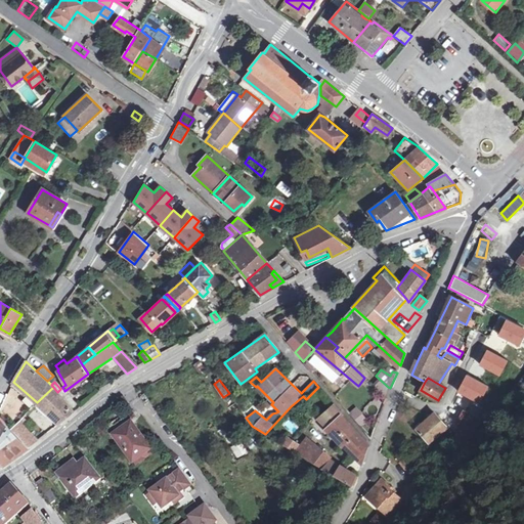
[(57,392),(53,387),(37,402),(58,423),(74,410),(61,397),(57,392)]
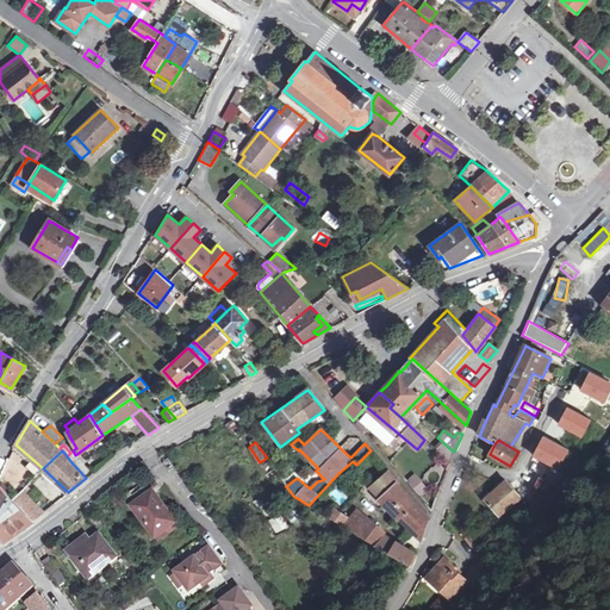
[(402,477),(408,472),(399,461),(392,466),(402,477)]
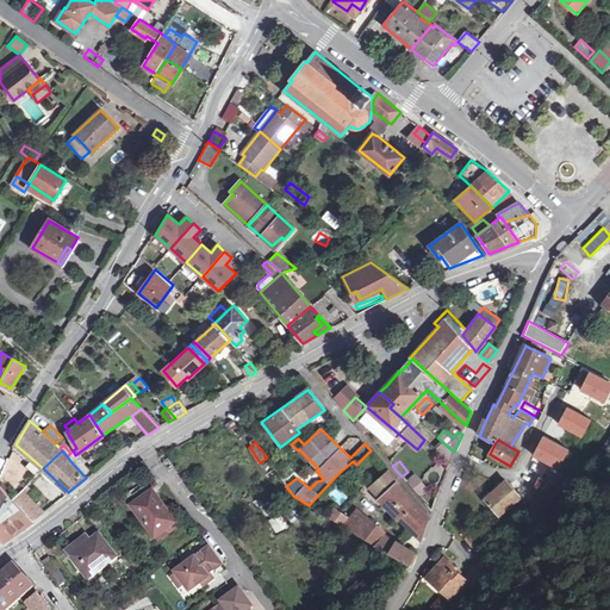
[(371,486),(380,496),(396,481),(397,480),(388,471),(371,486)]
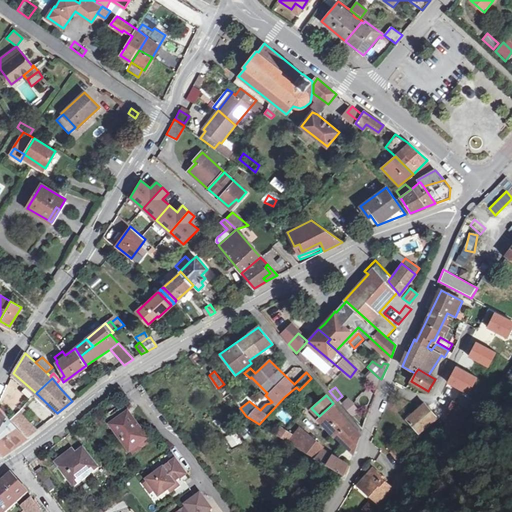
[(458,395),(449,414),(454,417),(447,431),(457,436),(470,409),(474,404),(458,395)]
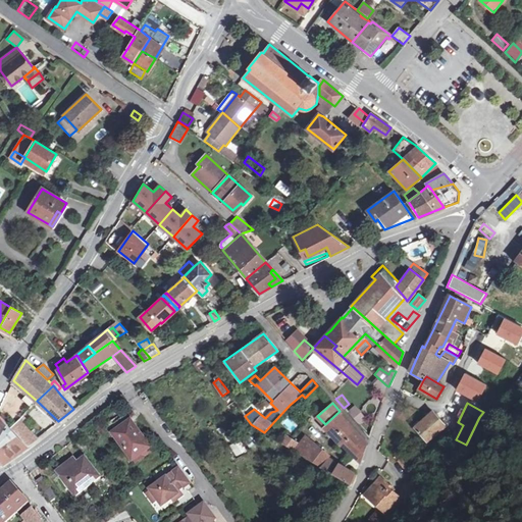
[(358,426),(366,419),(356,405),(347,411),(358,426)]
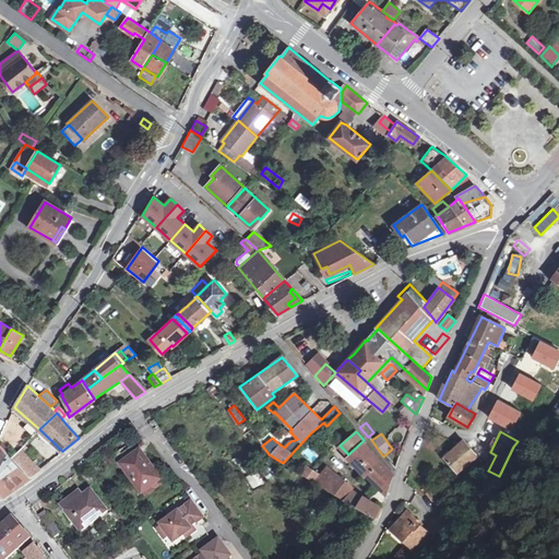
[(393,476),(363,441),(348,454),(373,482),(385,495),(391,483),(390,480),(393,476)]
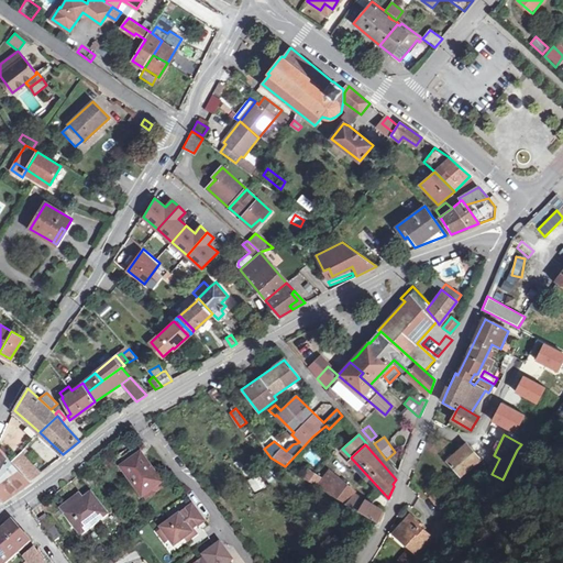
[(484,463),(467,444),(448,462),(464,481),(484,463)]
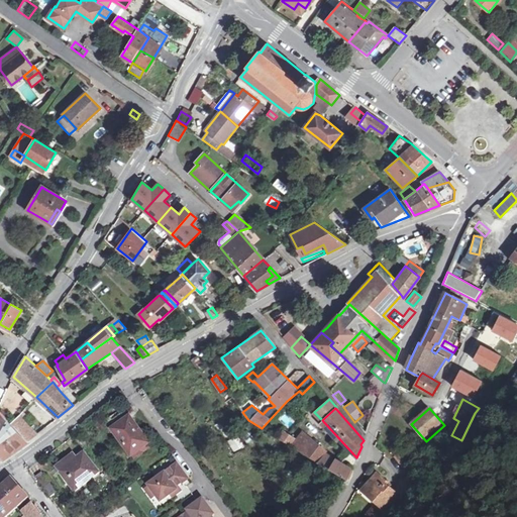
[(109,423),(114,431),(131,419),(125,411),(109,423)]
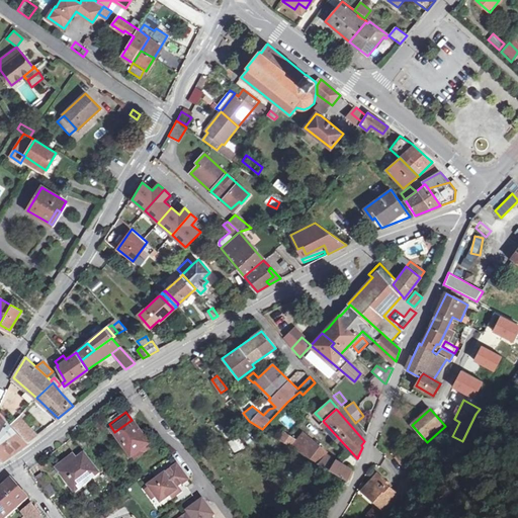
[(287,413),(279,419),(287,431),(295,425),(287,413)]
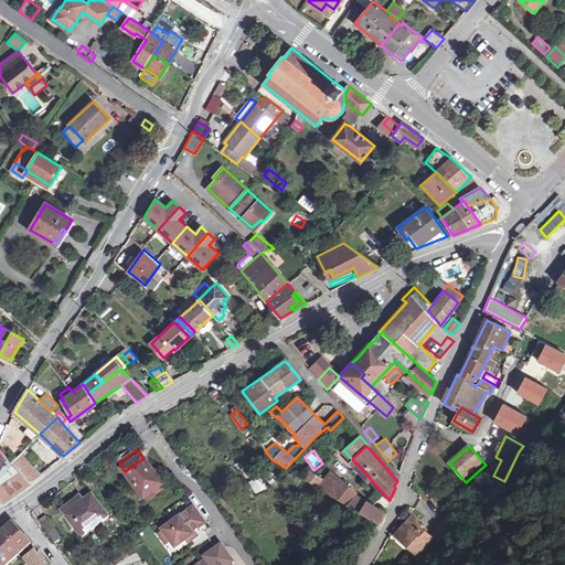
[(0,497),(4,501),(30,482),(10,462),(0,451),(0,497)]
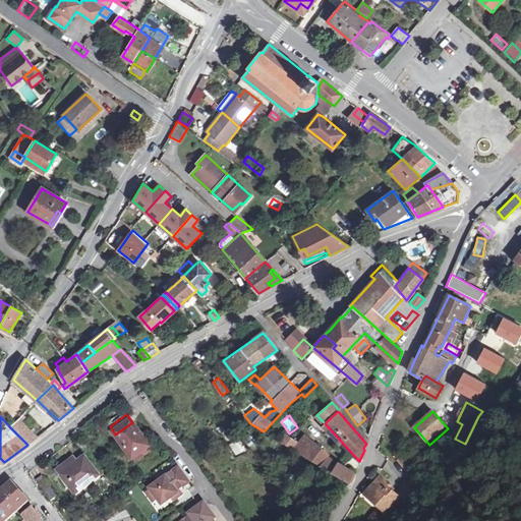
[(19,417),(9,426),(27,445),(38,437),(19,417)]
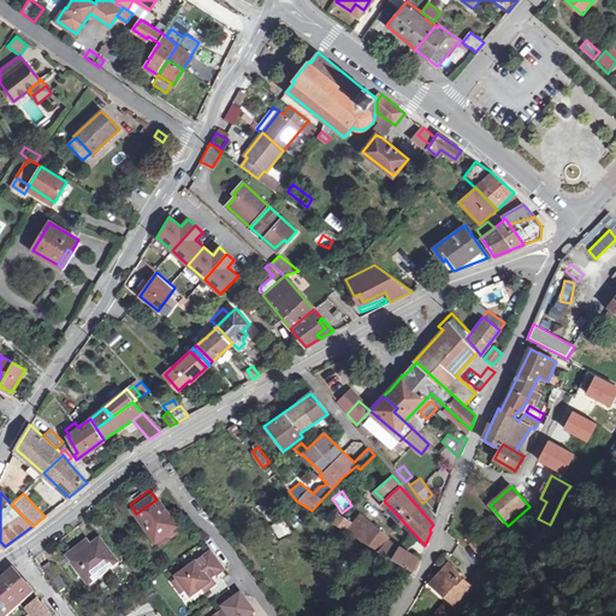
[(167,515),(157,499),(136,514),(157,542),(175,529),(165,516),(167,515)]
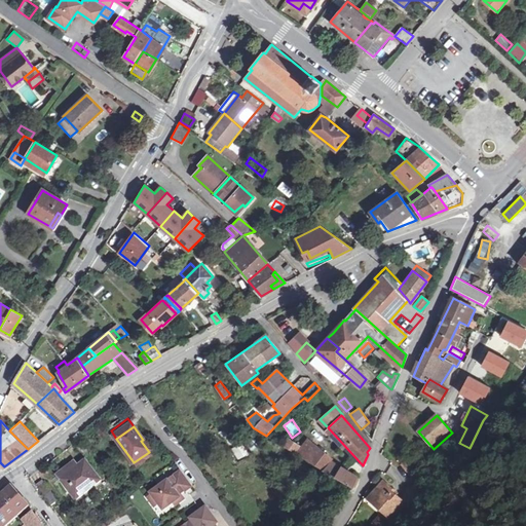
[(336,477),(350,486),(355,476),(342,467),(340,468),(307,441),(302,448),(288,439),(282,445),(336,477)]
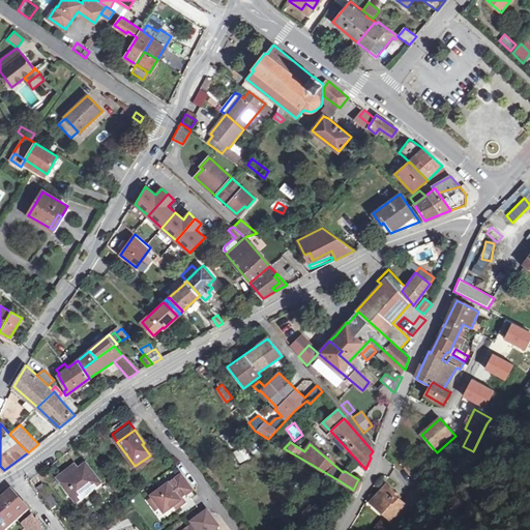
[(234,452),(240,464),(252,459),(245,446),(234,452)]
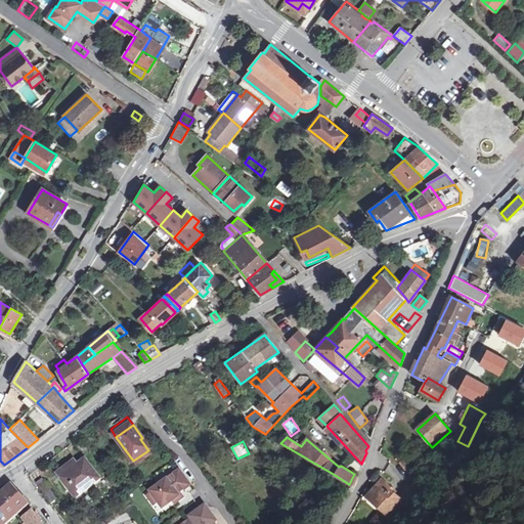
[(58,471),(61,475),(86,457),(83,452),(67,465),(58,471)]
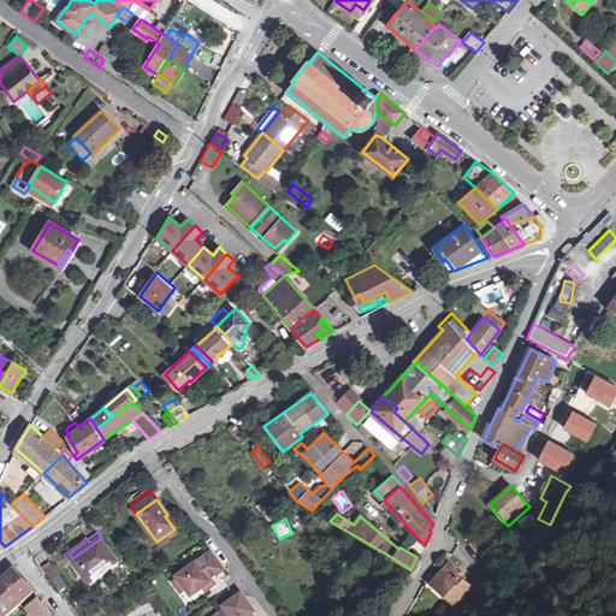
[(117,560),(101,538),(72,558),(88,580),(117,560)]
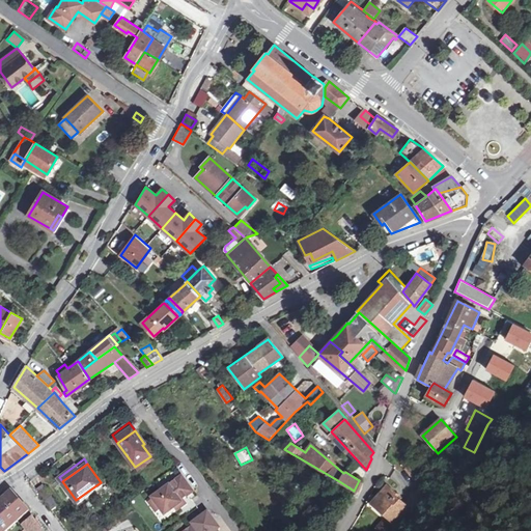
[(184,477),(155,499),(156,500),(162,508),(166,515),(176,508),(184,503),(182,502),(184,500),(195,493),(184,477)]
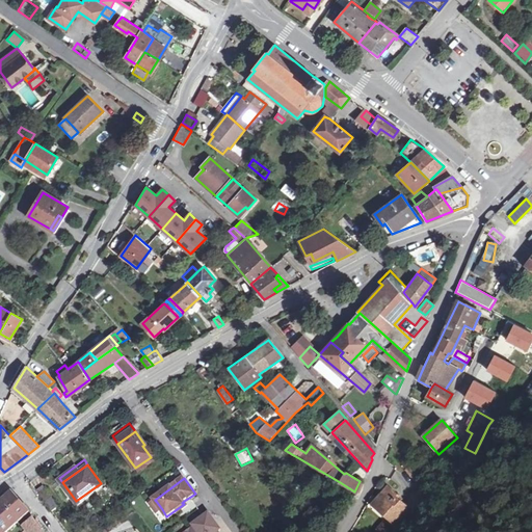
[(38,489),(53,510),(59,507),(44,485),(38,489)]
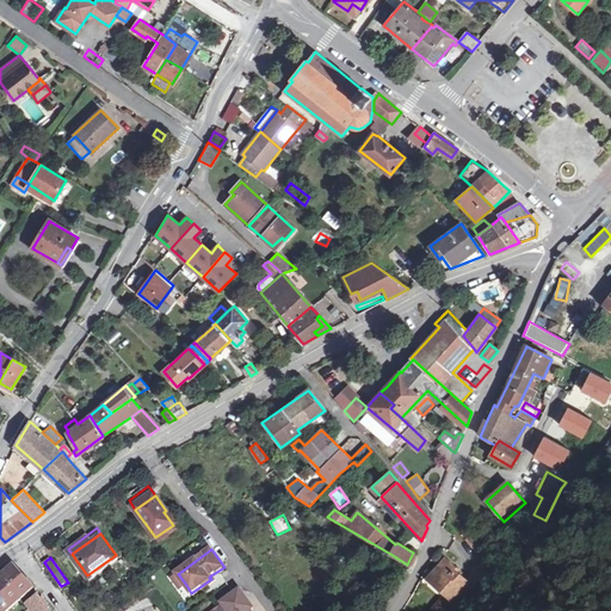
[(460,605),(480,585),(470,575),(464,582),(454,571),(456,569),(445,559),(432,573),(432,586),(438,592),(443,587),(452,598),(460,605)]
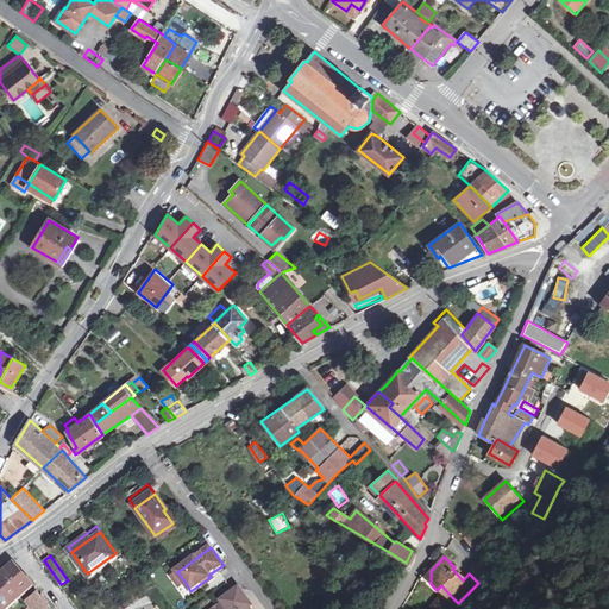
[(481,562),(469,573),(478,583),(490,571),(481,562)]
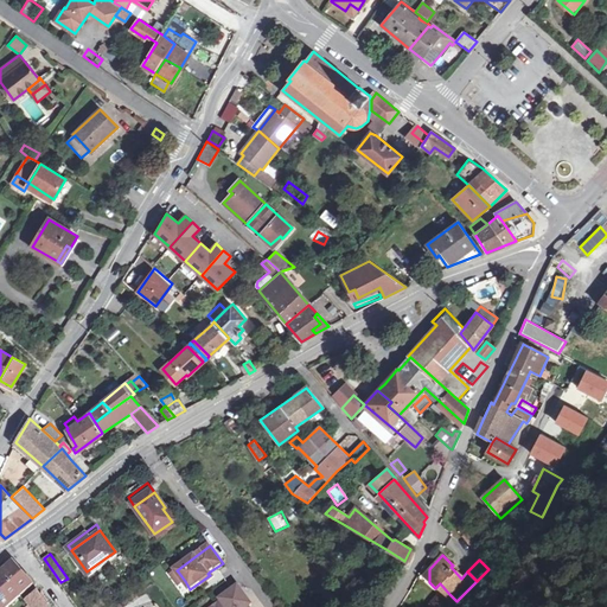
[(0,606),(8,606),(34,586),(14,563),(0,575),(0,606)]
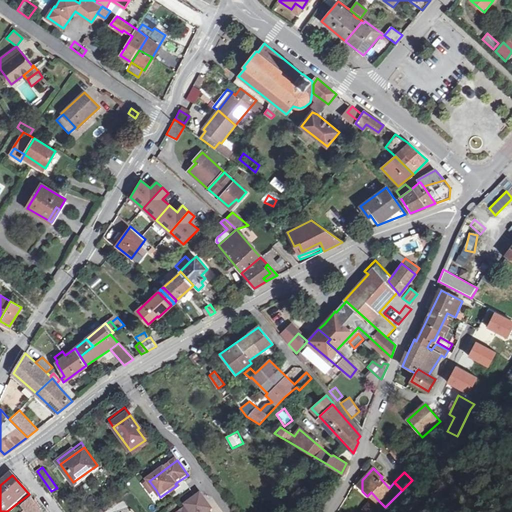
[(146,485),(152,493),(156,490),(150,482),(146,485)]
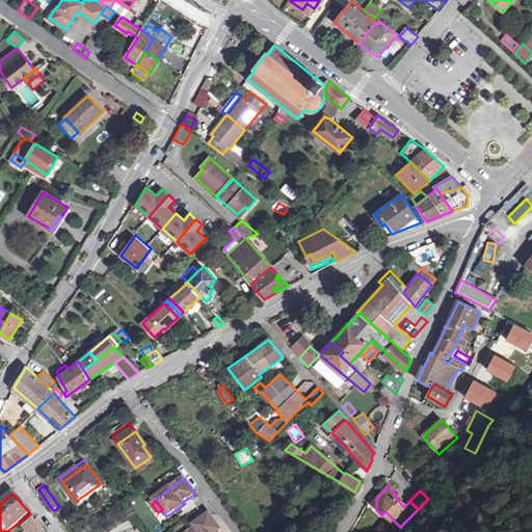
[(182,503),(184,504),(177,509),(179,511),(187,505),(184,501),(182,503)]
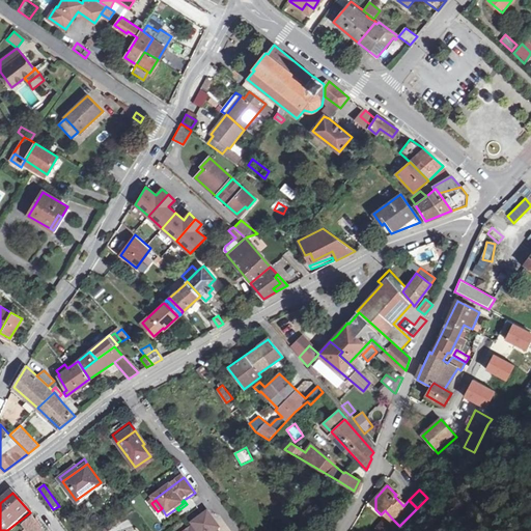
[(385,510),(381,514),(375,520),(384,529),(393,520),(385,510)]
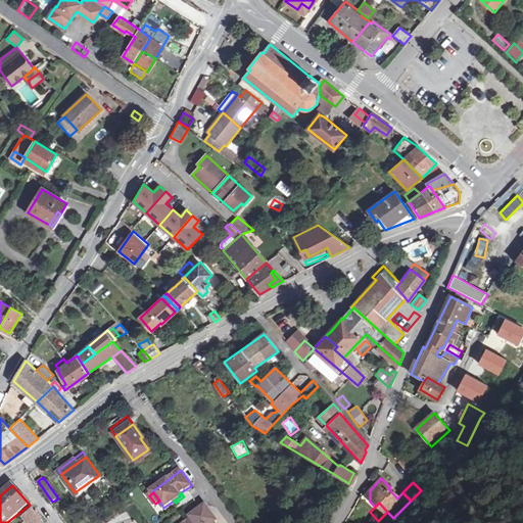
[(214,522),(218,521),(206,506),(191,517),(192,518),(185,522),(214,522)]
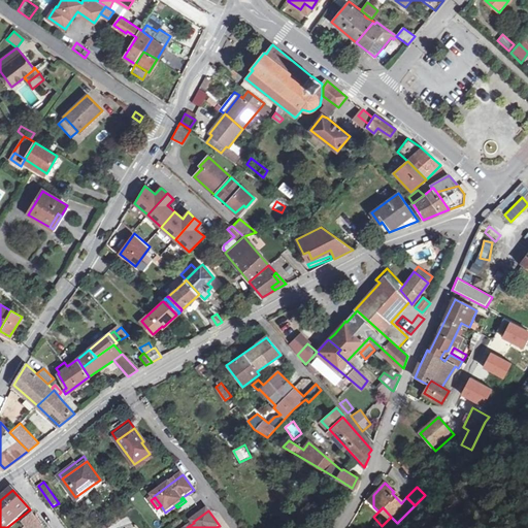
[(43,527),(33,514),(24,522),(28,527),(27,527),(43,527)]
